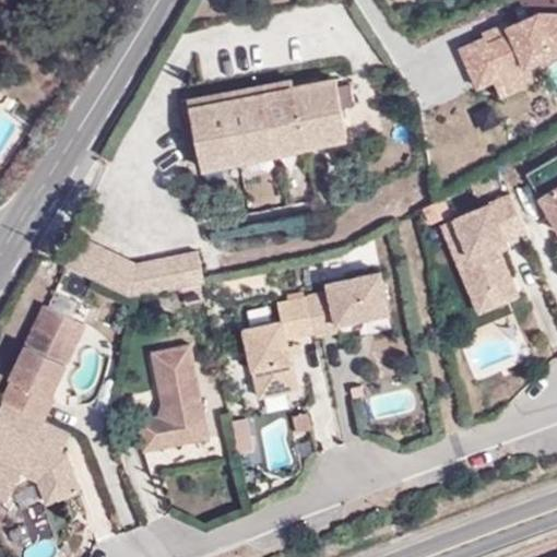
[(556,13),(534,13),(457,49),(472,87),(492,81),(498,97),(534,82),(525,68),(546,59),(556,59),(556,13)]
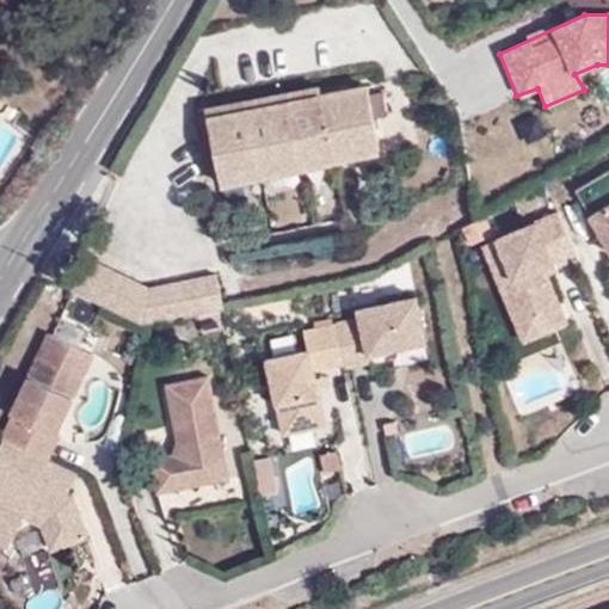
[(204,118),(318,96),(317,87),(202,109),(204,118)]
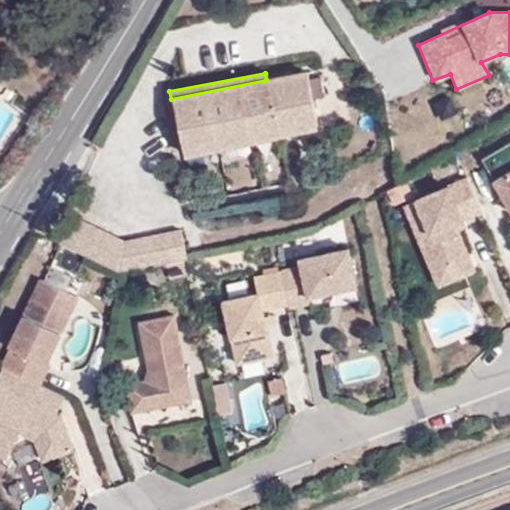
[(182,154),(316,128),(305,73),(266,80),(171,99),(182,154)]
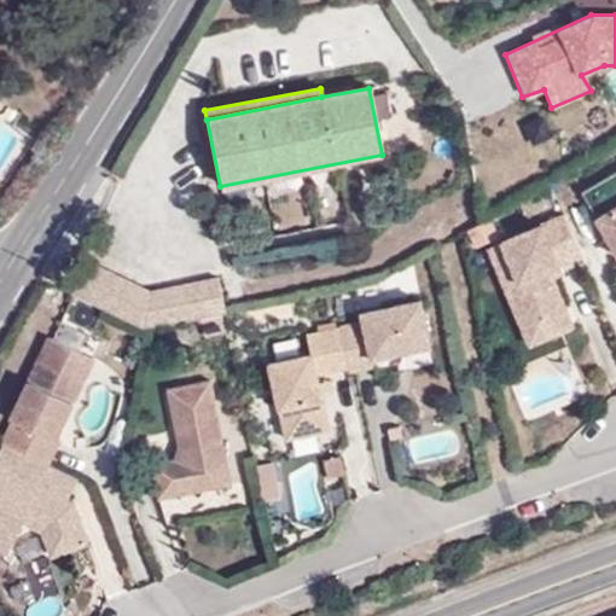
[(615,208),(593,221),(615,257),(615,208)]
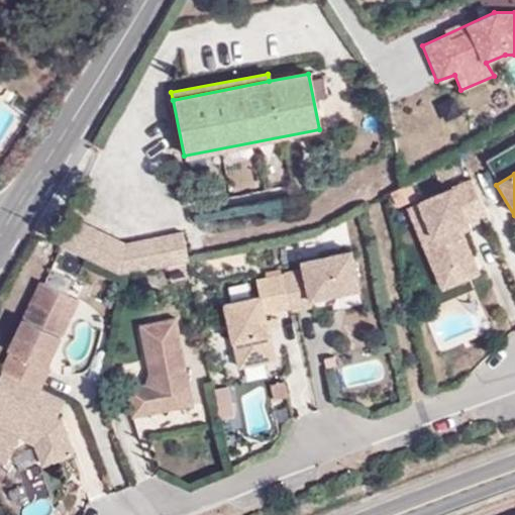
[(464,224),(483,216),(469,183),(417,205),(435,245),(423,249),(433,276),(470,262),(458,235),(455,227),(464,224)]
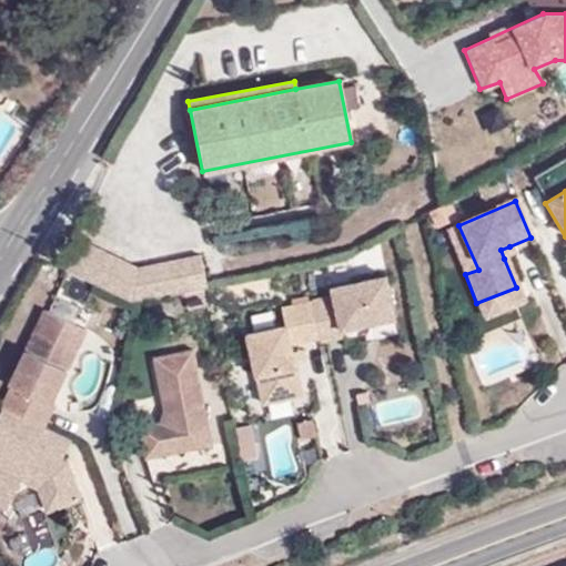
[(478,270),(458,225),(446,230),(465,274),(478,270)]
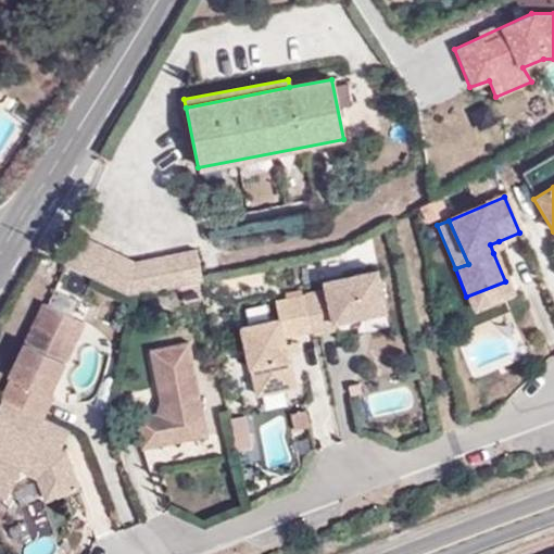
[(61,267),(127,298),(193,284),(198,282),(191,251),(130,264),(74,238),(61,267)]
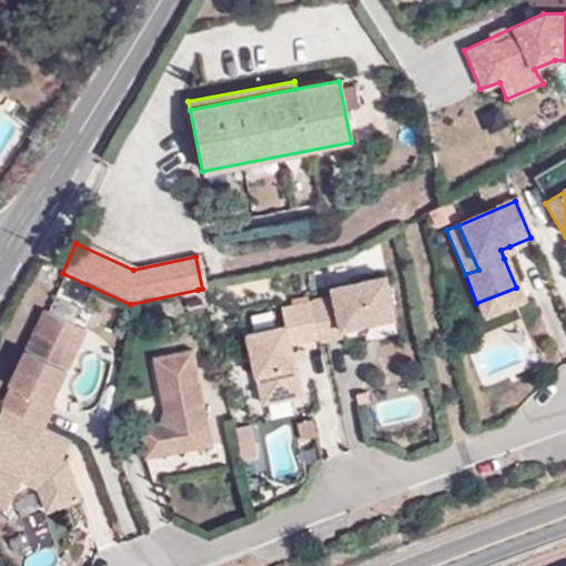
[(513,255),(509,246),(501,250),(504,259),(513,255)]
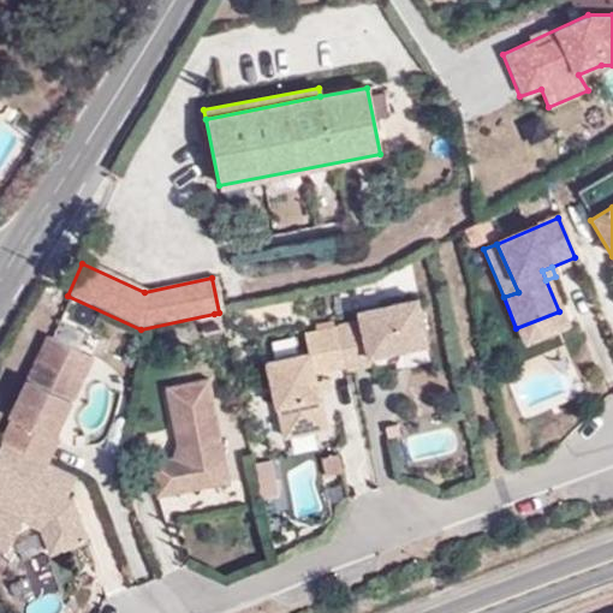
[(356,322),(333,328),(333,329),(341,368),(343,372),(368,365),(367,358),(423,344),(412,299),(355,314),(356,322)]
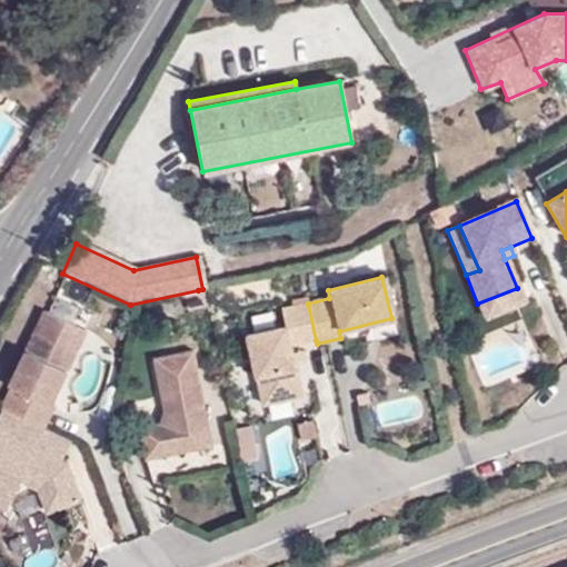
[(517,288),(477,304),(484,319),(524,302),(517,288)]
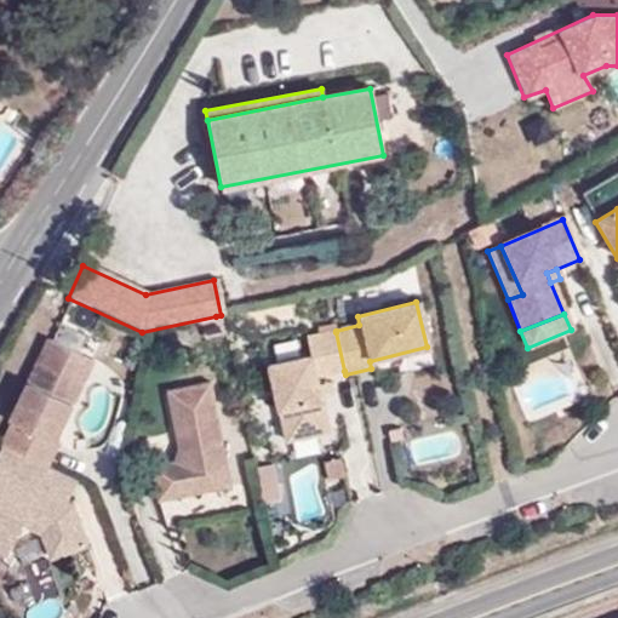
[(313,379),(344,371),(336,332),(303,339),(307,359),(265,368),(284,444),(326,434),(313,379)]
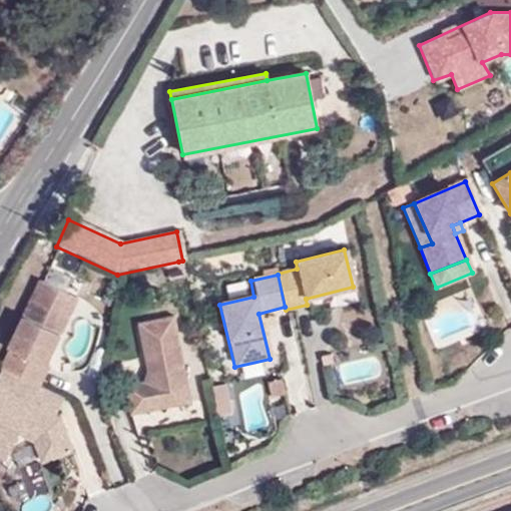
[(9,352),(1,370),(37,388),(46,368),(43,367),(57,336),(49,332),(65,296),(38,284),(7,351),(9,352)]
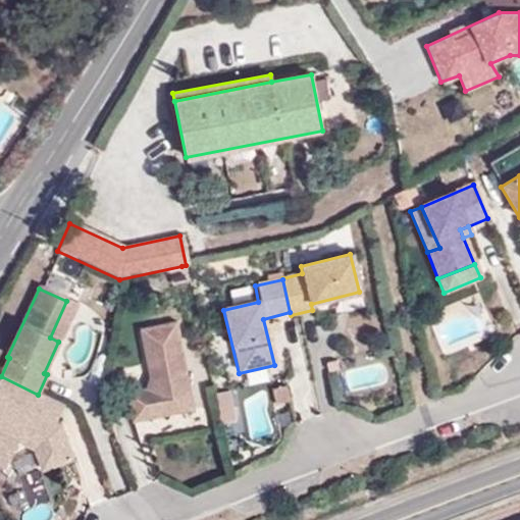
[(76,305),(66,301),(50,338),(58,342),(76,305)]
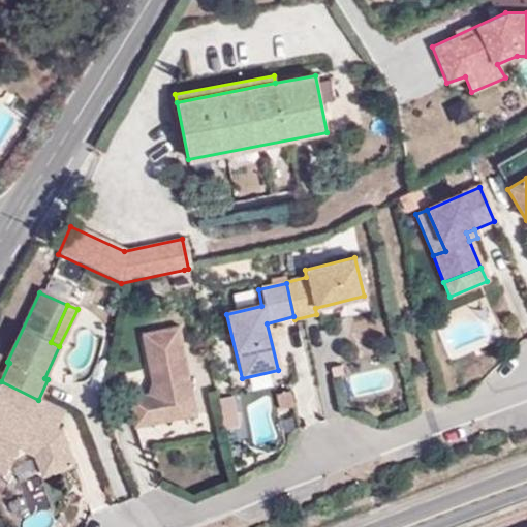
[(160,419),(161,424),(195,417),(177,329),(141,336),(149,378),(154,377),(156,388),(150,402),(128,407),(132,429),(152,426),(151,420),(160,419)]
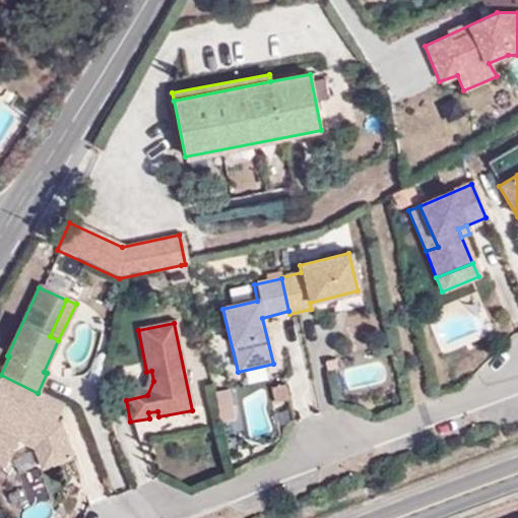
[(151,371),(146,372),(147,378),(143,389),(124,393),(126,400),(147,395),(153,381),(151,371)]
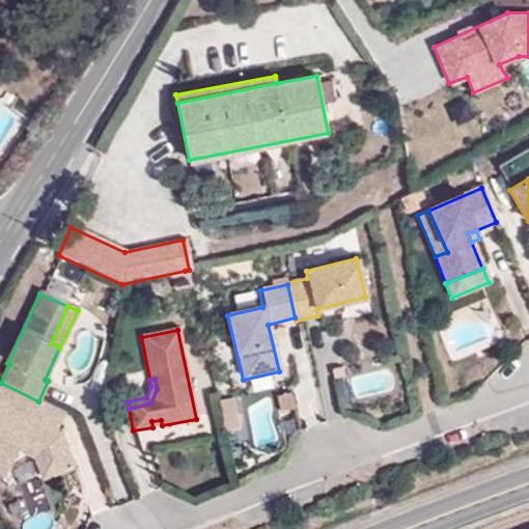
[(38,401),(1,383),(0,385),(0,474),(4,477),(18,451),(34,460),(40,480),(72,469),(60,435),(55,433),(30,420),(39,401),(38,401)]
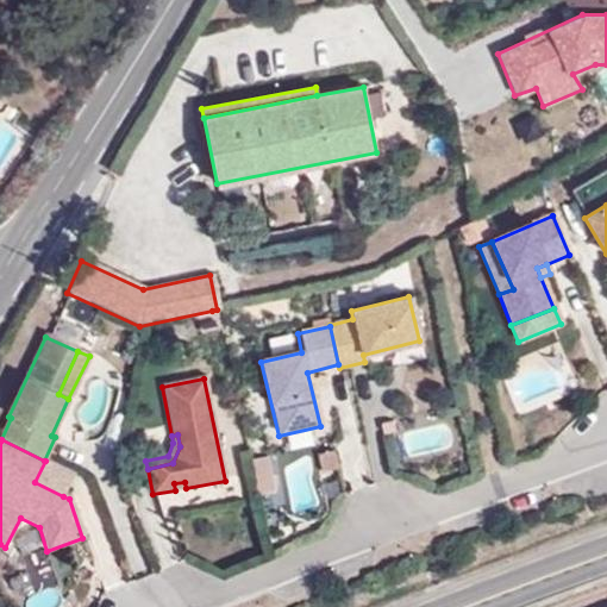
[(319,475),(333,471),(330,455),(315,457),(319,475)]
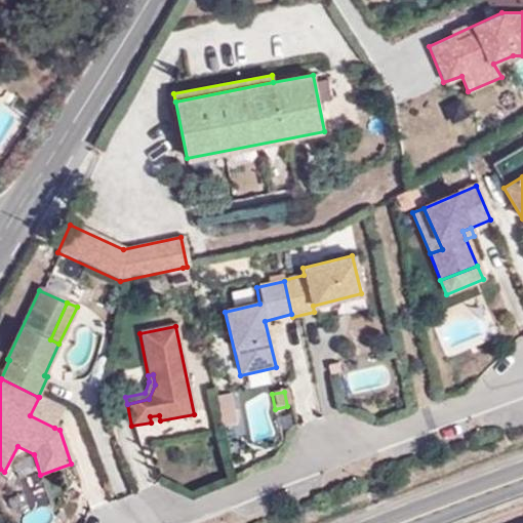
[(54,428),(64,409),(39,397),(30,415),(54,428)]
